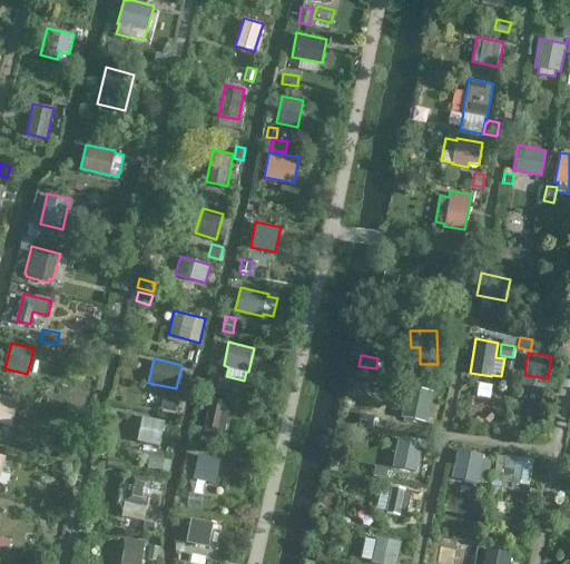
[(217,388),(220,375),(209,373),(206,386),(217,388)]
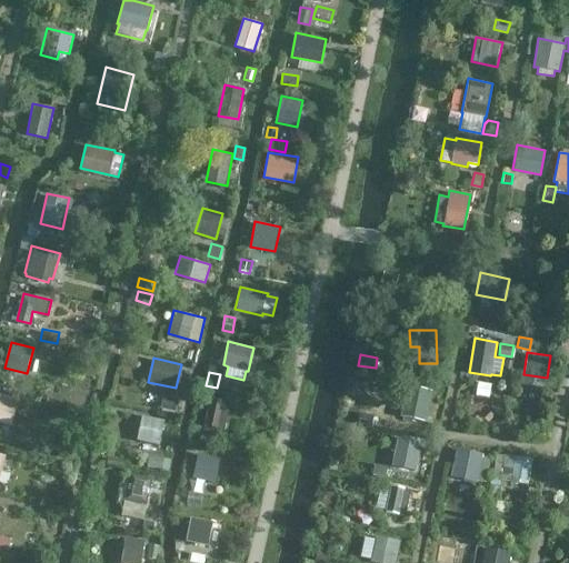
[(426,422),(432,391),(406,385),(400,416),(426,422)]
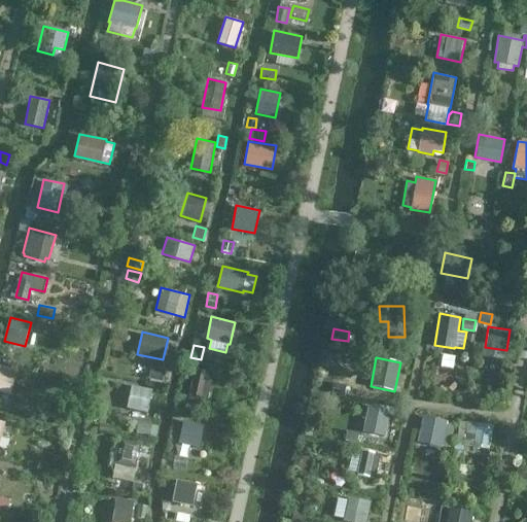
[(0,390),(10,393),(18,368),(0,362),(0,390)]
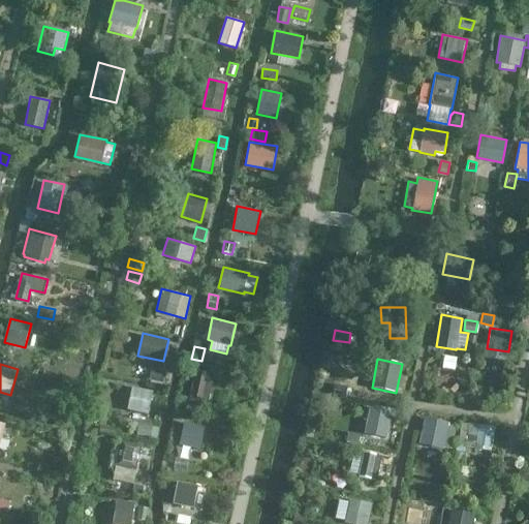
[(149,378),(163,381),(166,372),(152,368),(149,378)]
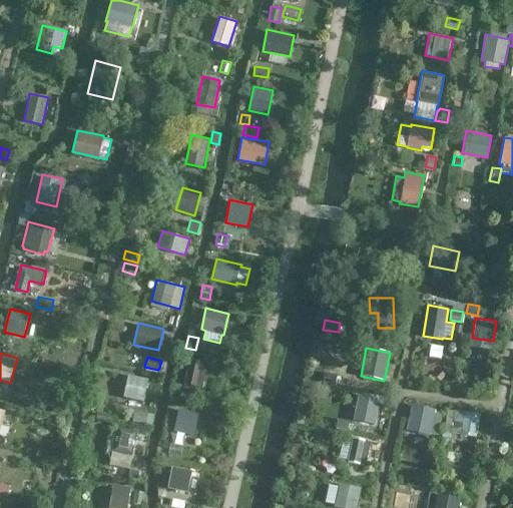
[(203,360),(189,357),(184,383),(201,387),(205,369),(201,368),(203,360)]
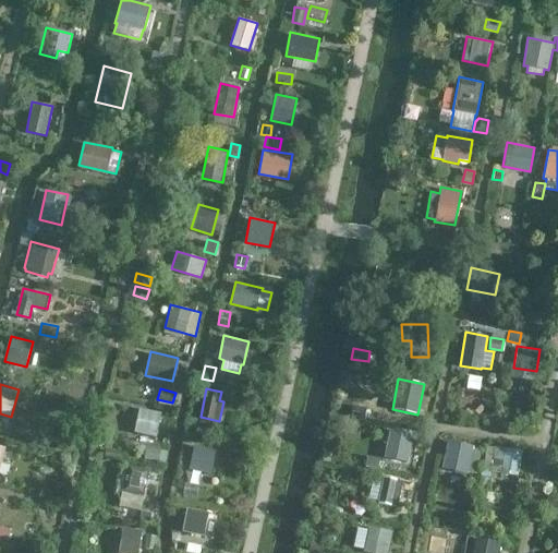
[(364,418),(366,407),(353,404),(351,415),(364,418)]
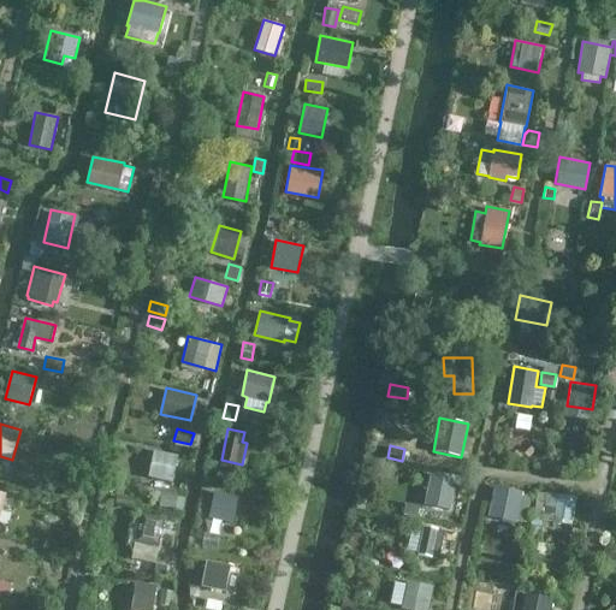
[(154,450),(148,477),(173,481),(178,455),(154,450)]
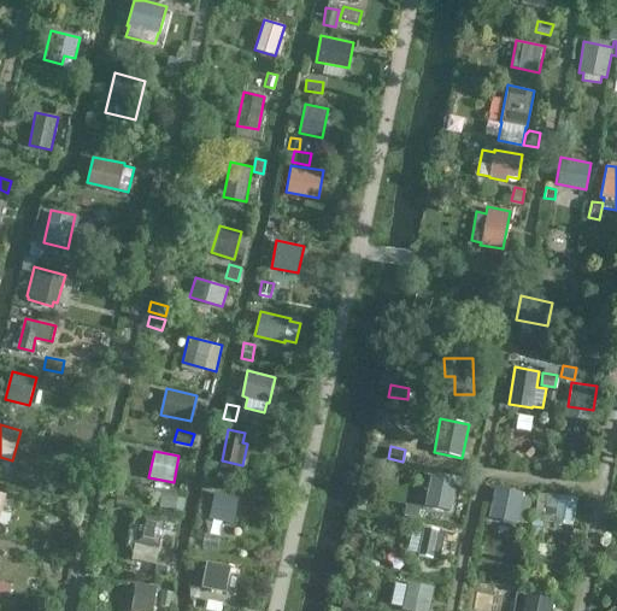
[(458,480),(432,474),(424,505),(451,510),(458,480)]
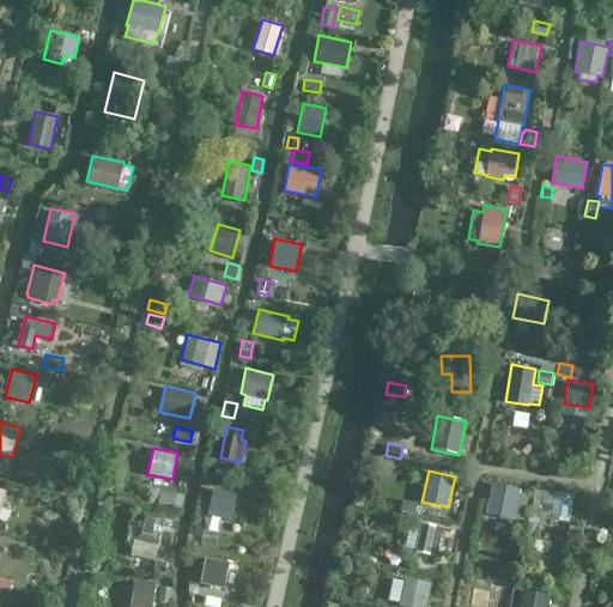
[(514,519),(520,490),(491,483),(485,513),(514,519)]
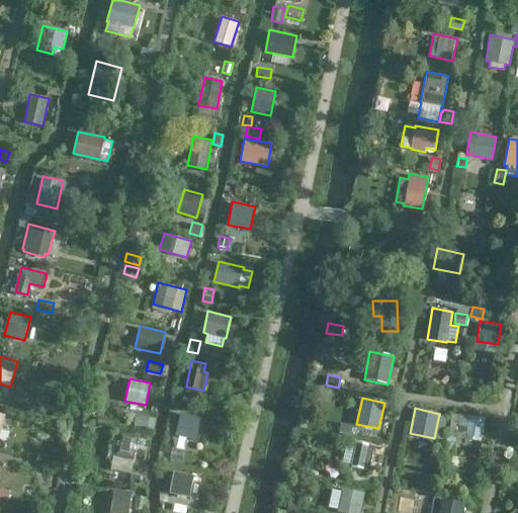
[(195,439),(200,417),(180,413),(175,434),(195,439)]
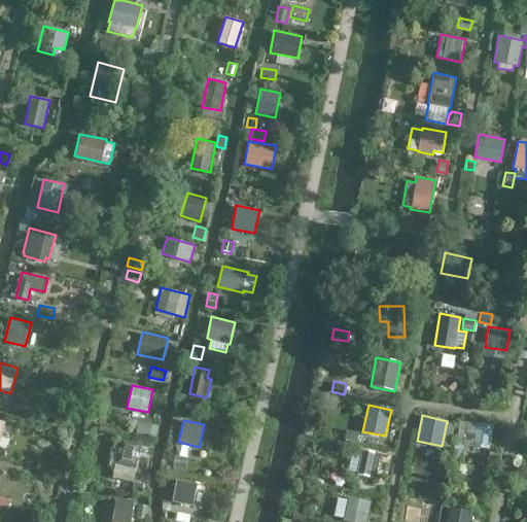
[(493,424),(466,420),(462,444),(489,448),(493,424)]
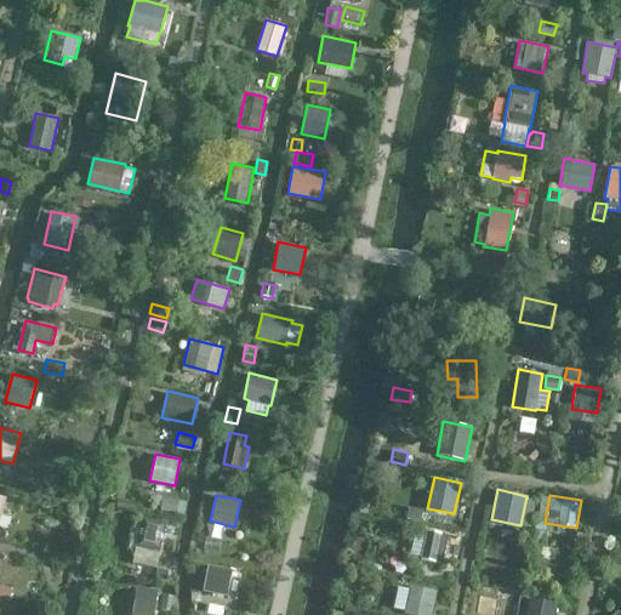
[(163,497),(160,510),(184,513),(187,501),(163,497)]
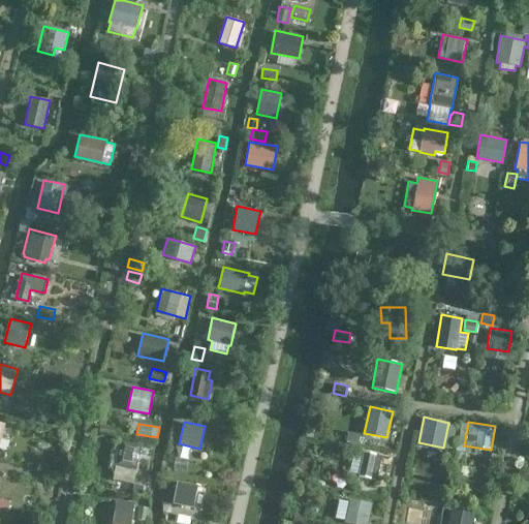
[(361,433),(348,431),(346,441),(359,443),(361,433)]
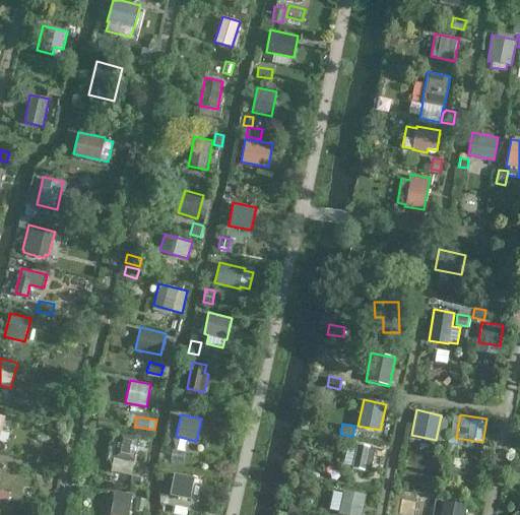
[(131,474),(139,436),(114,431),(108,456),(114,458),(111,470),(131,474)]
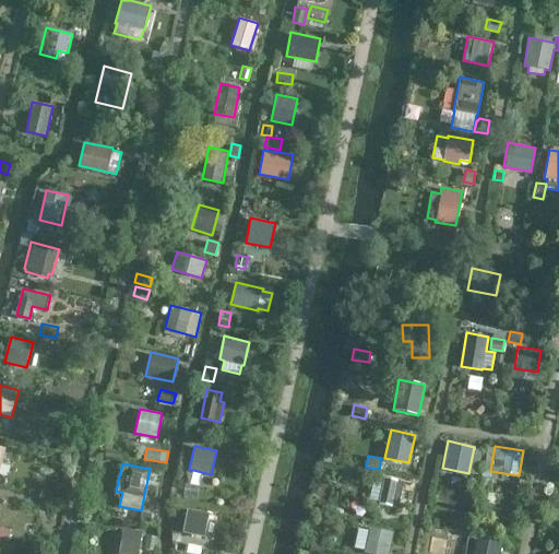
[(397,507),(403,481),(384,476),(383,482),(372,480),(368,498),(380,501),(379,503),(397,507)]
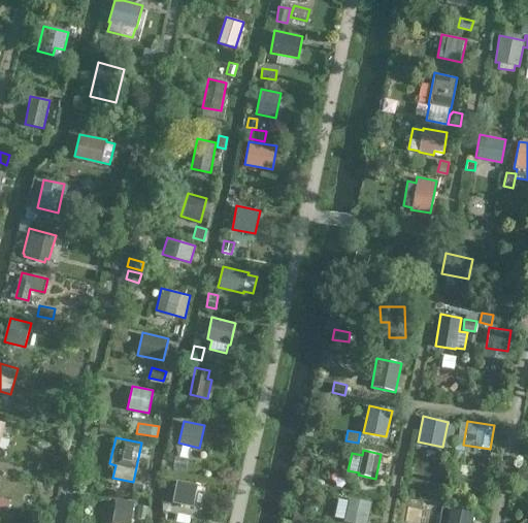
[(188,459),(175,457),(174,464),(187,467),(188,459)]
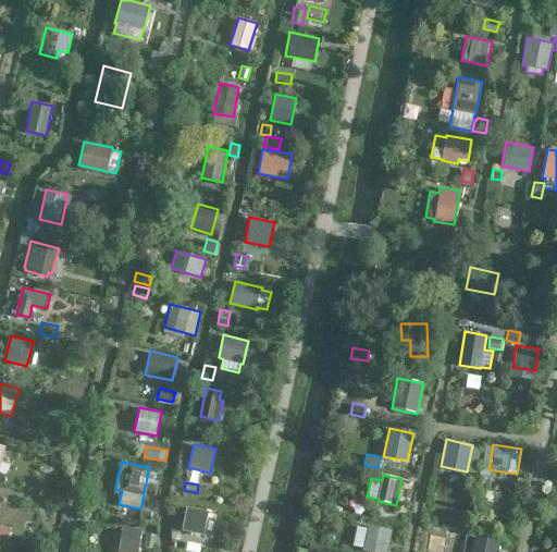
[(209,511),(187,506),(182,530),(203,535),(209,511)]
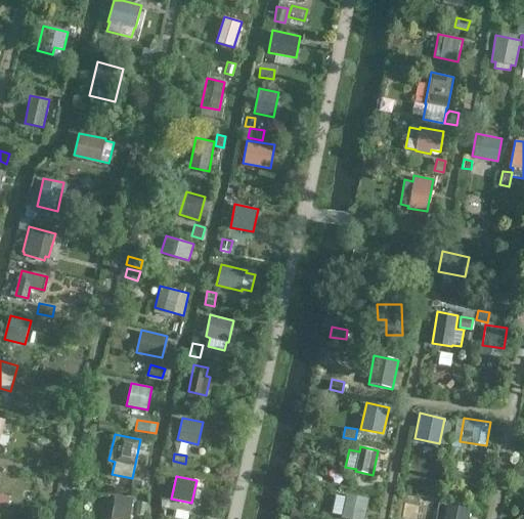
[(142,480),(133,478),(131,487),(140,489),(142,480)]
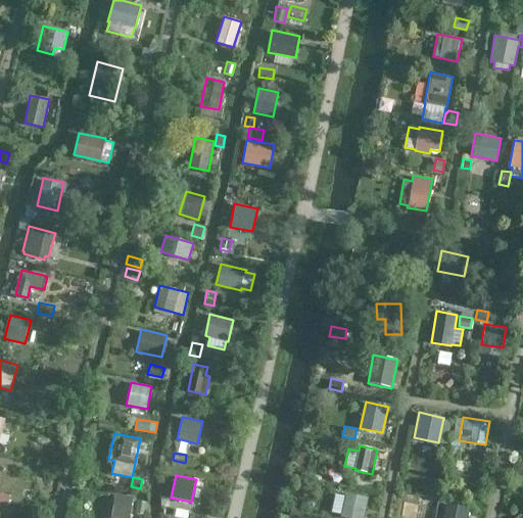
[(438,485),(429,483),(427,495),(435,496),(438,485)]
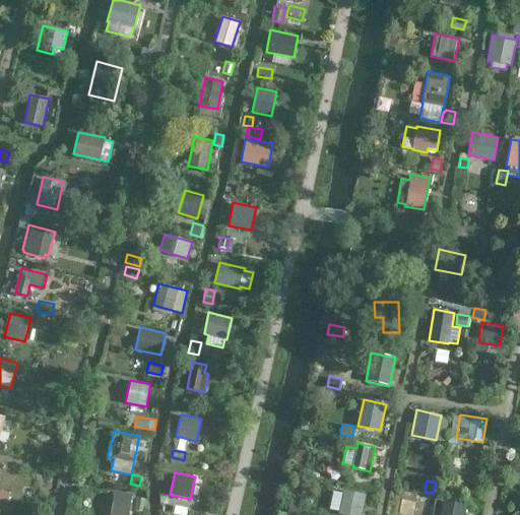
[(10,492),(0,489),(0,499),(8,502),(10,492)]
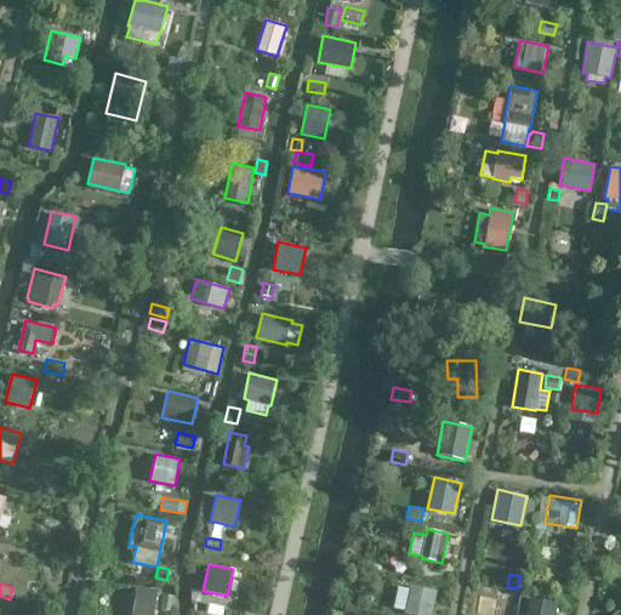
[(496,614),(511,614),(516,590),(480,584),(476,611),(496,614)]
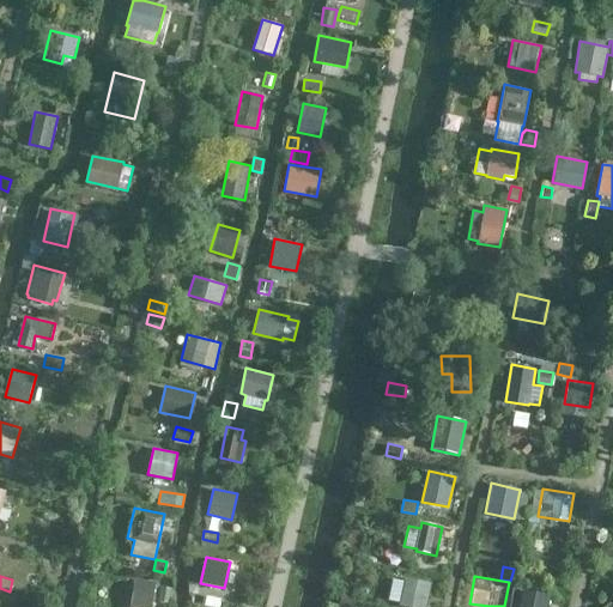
[(426,606),(431,583),(404,577),(404,580),(392,577),(387,600),(399,602),(398,606),(401,606),(426,606)]
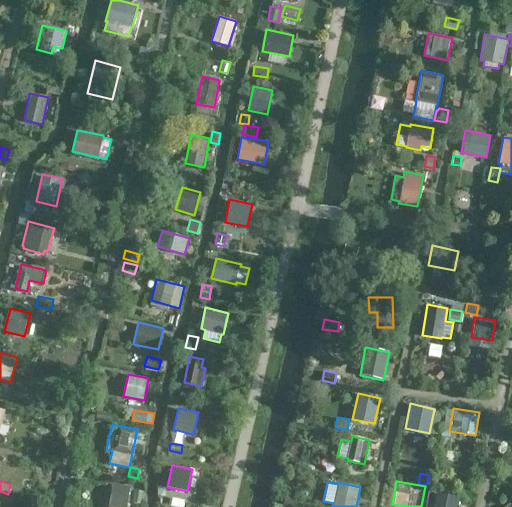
[(127,506),(130,486),(113,484),(109,506),(127,506)]
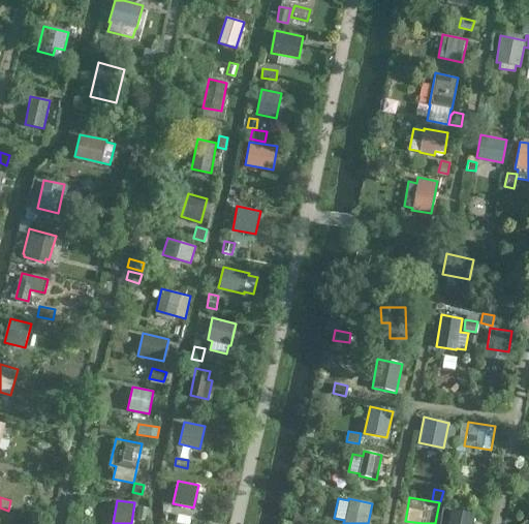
[(149,507),(138,505),(136,518),(147,520),(149,507)]
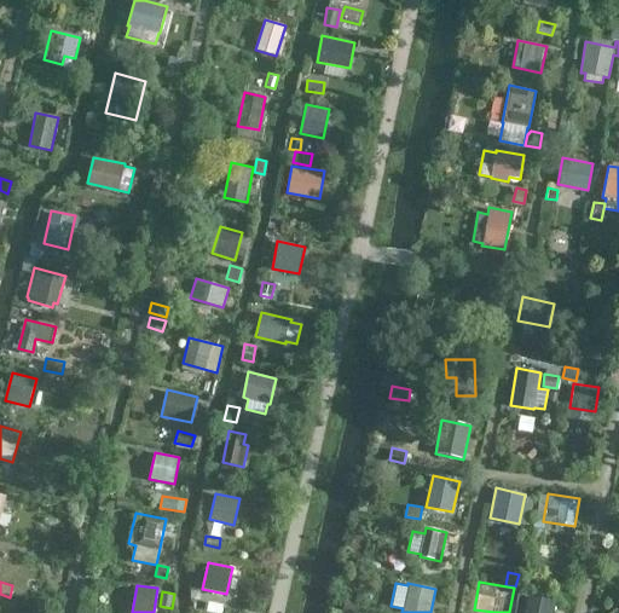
[(553,612),(555,600),(527,595),(524,612),(553,612)]
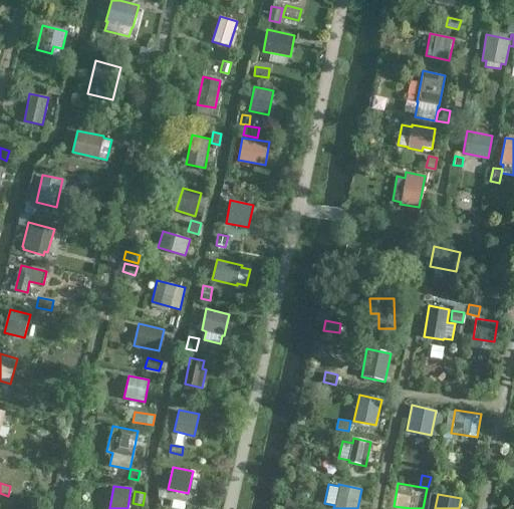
[(286,496),(283,507),(292,508),(295,508),(298,499),(286,496)]
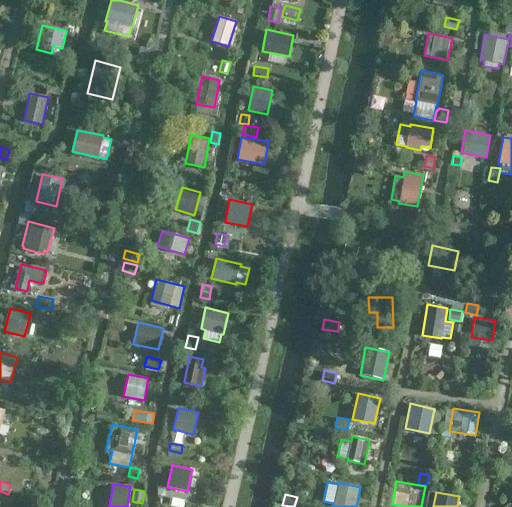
[(182,506),(185,499),(172,496),(171,505),(178,506),(182,506)]
